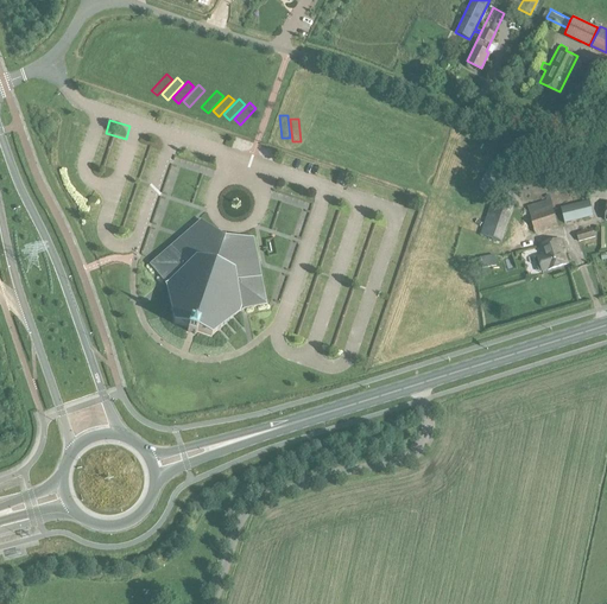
[(303,145),(311,145),(309,122),(301,122),(303,145)]
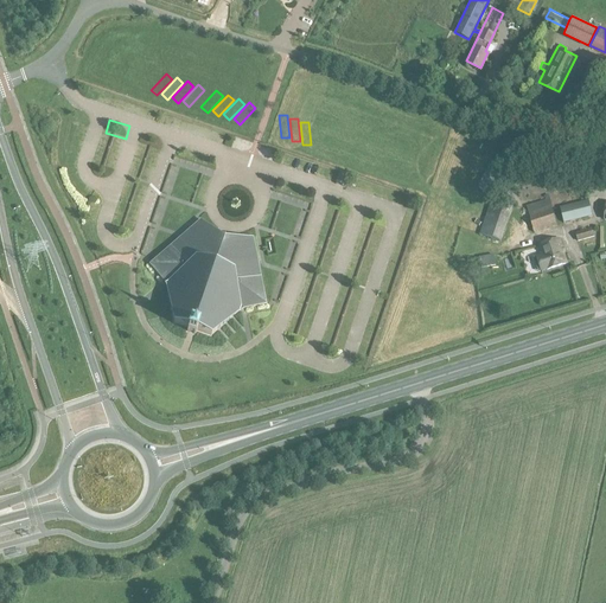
[(321,148),(319,126),(311,127),(313,149),(321,148)]
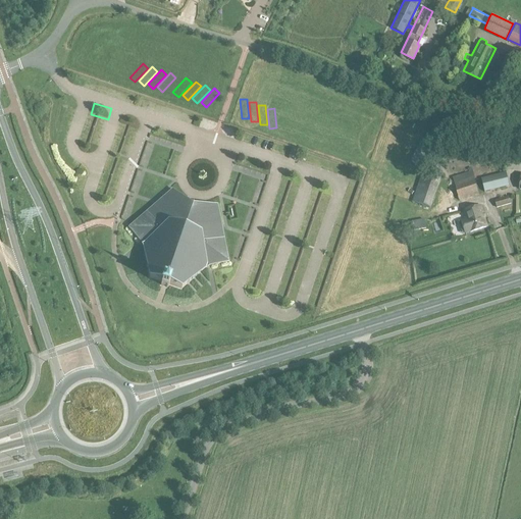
[(278,132),(285,131),(283,111),(276,112),(278,132)]
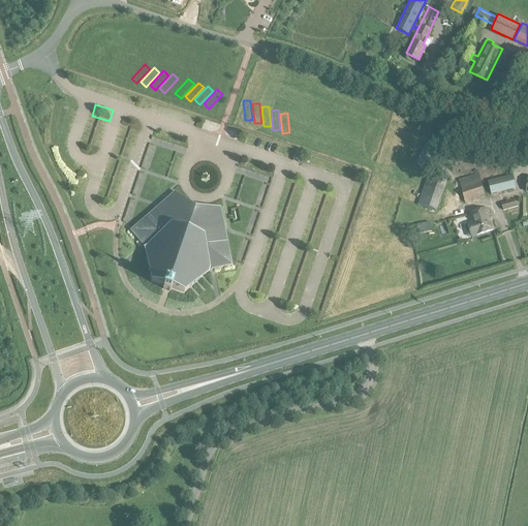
[(304,137),(302,118),(294,119),(297,138),(304,137)]
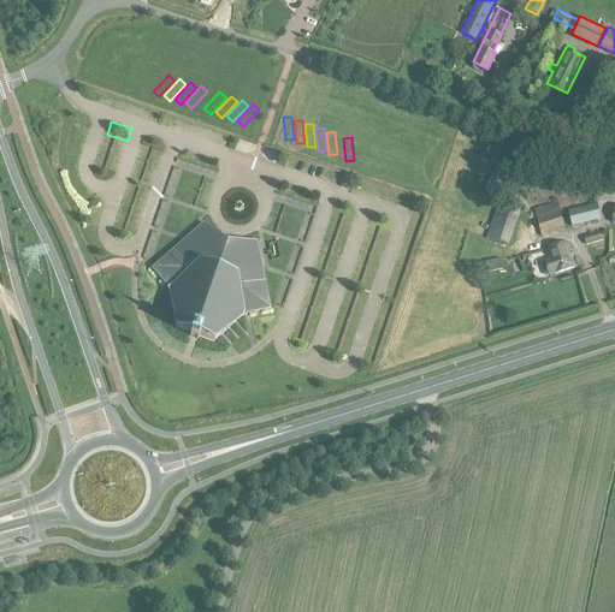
[(356,165),(365,164),(362,141),(354,142),(356,165)]
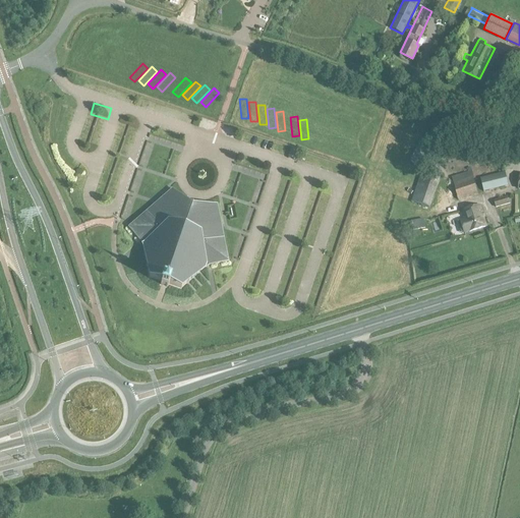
[(318,141),(315,122),(308,123),(310,142),(318,141)]
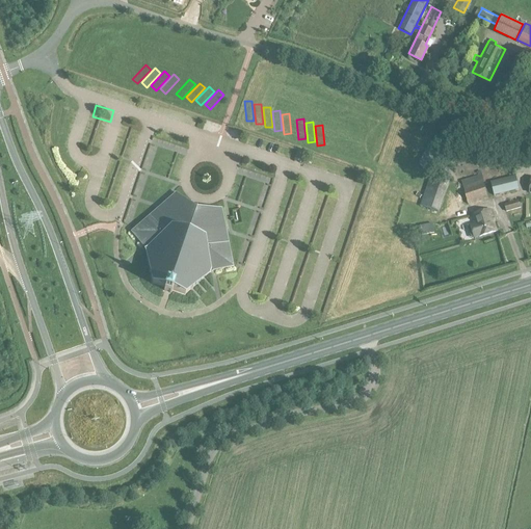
[(326,149),(334,148),(332,128),(325,129),(326,149)]
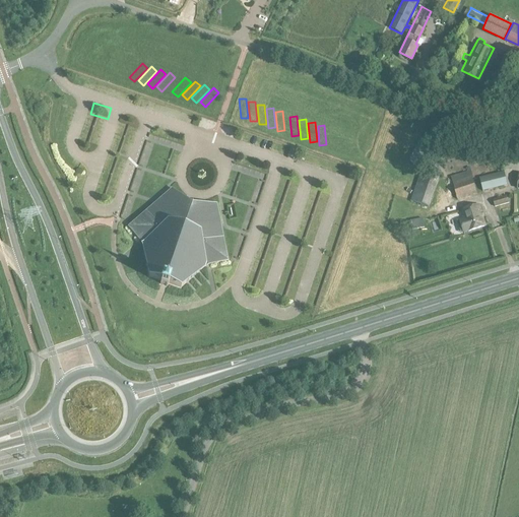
[(335,148),(334,129),(327,129),(328,148),(335,148)]
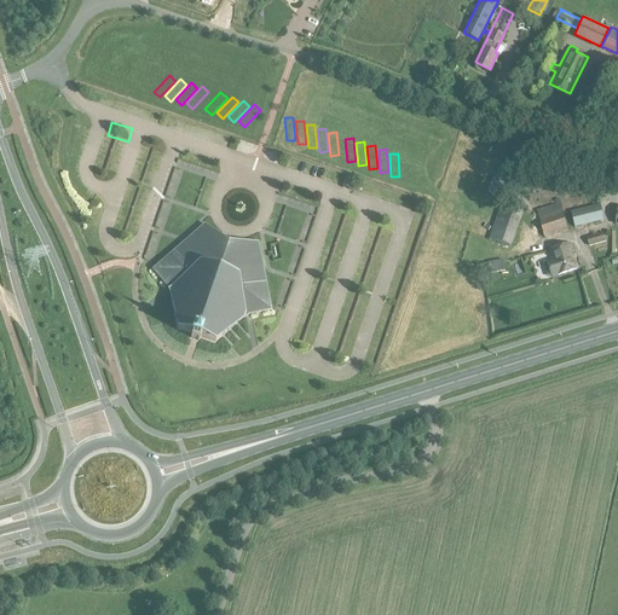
[(496,191),(508,168),(500,163),(487,189),(495,192),(496,191)]
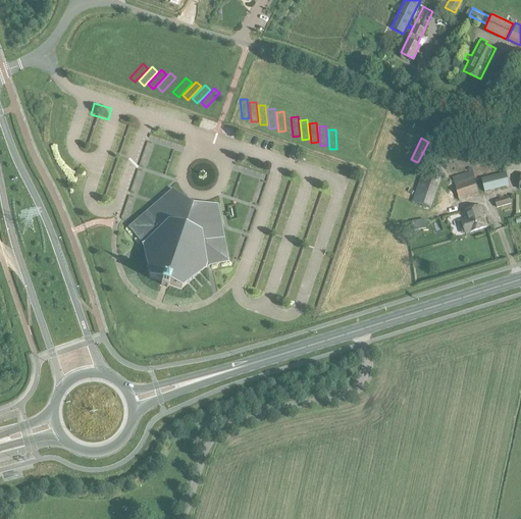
[(291,145),(288,155),(295,157),(298,147),(291,145)]
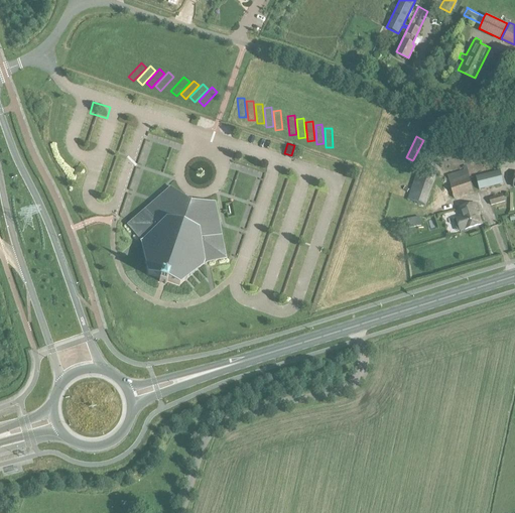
[(478,187),(503,181),(499,167),(475,174),(478,187)]
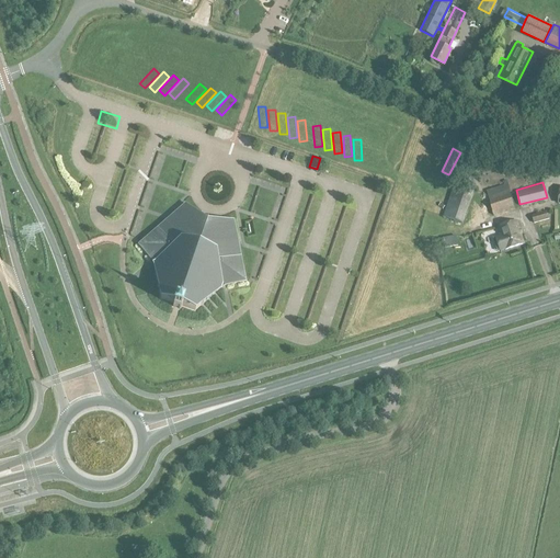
[(514,205),(510,191),(488,197),(493,213),(514,205)]
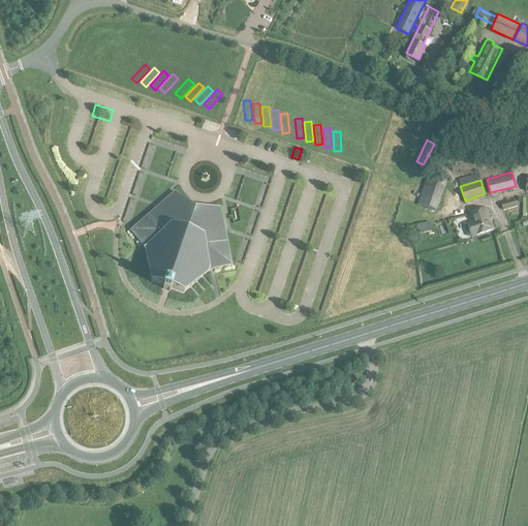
[(441,193),(423,186),(417,202),(436,208),(441,193)]
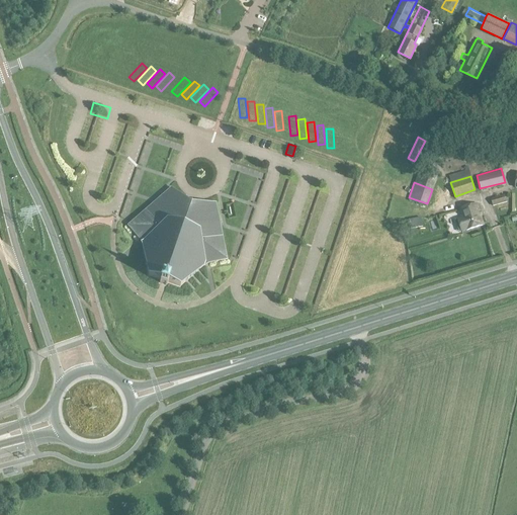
[(160,277),(159,280),(166,283),(167,279),(179,284),(204,262),(204,261),(226,257),(214,201),(197,204),(197,206),(193,207),(183,204),(180,200),(181,199),(170,186),(126,224),(142,240),(141,241),(148,273),(160,277)]
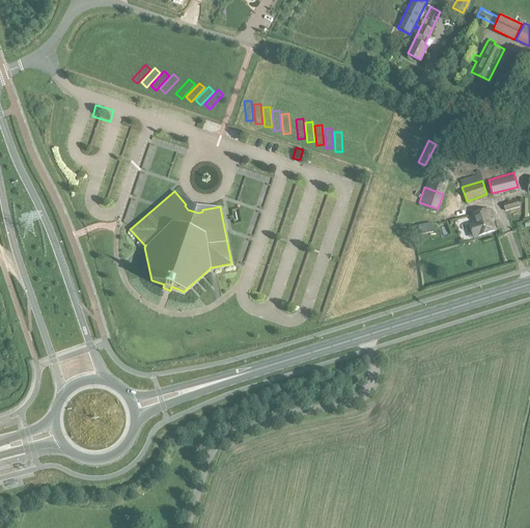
[(504,210),(520,204),(518,197),(502,201),(504,210)]
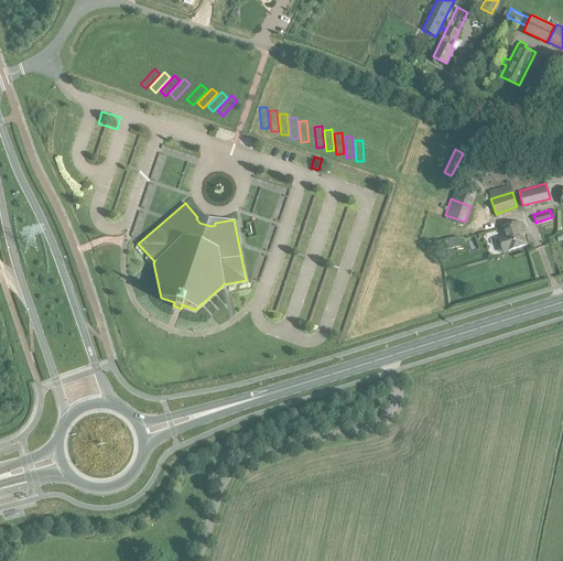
[(526,243),(519,220),(500,226),(505,237),(498,239),(501,249),(526,243)]
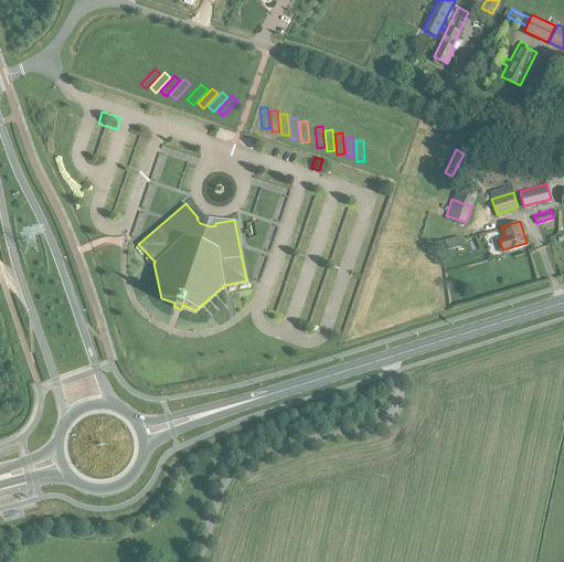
[(460,245),(458,236),(445,239),(447,247),(460,245)]
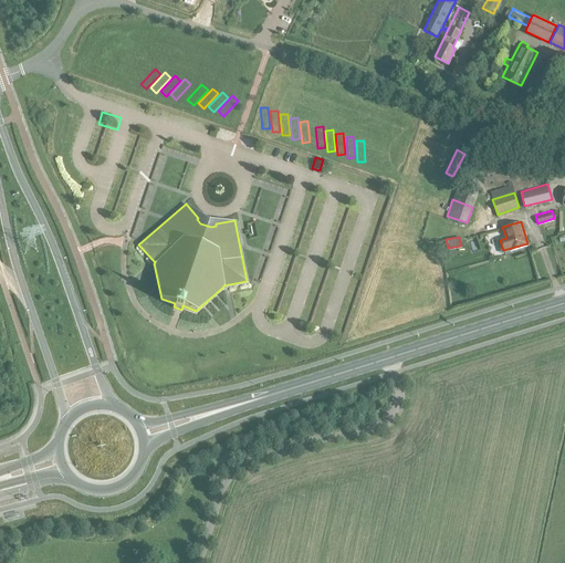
[(440,272),(433,284),(446,290),(452,278),(440,272)]
